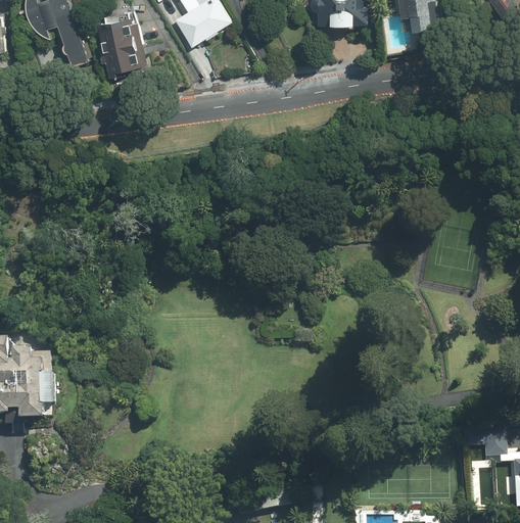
[(87,59),(67,0),(47,0),(39,2),(38,0),(26,0),(27,1),(26,3),(26,5),(26,7),(27,9),(27,10),(27,12),(28,14),(28,16),(29,18),(30,20),(31,22),(32,24),(33,26),(34,27),(36,29),(37,30),(38,32),(40,33),(42,34),(43,35),(45,36),(47,37),(49,38),(50,38),(52,39),(50,30),(58,27),(71,64),(87,59)]
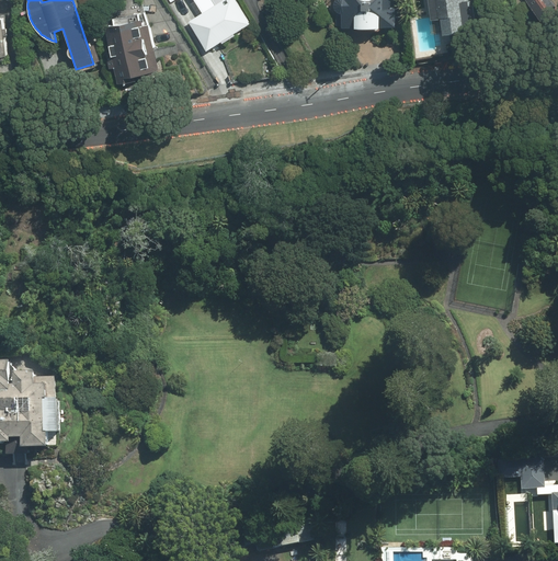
[(186,20),(186,21),(205,52),(250,24),(236,0),(197,0),(204,9),(186,20)]
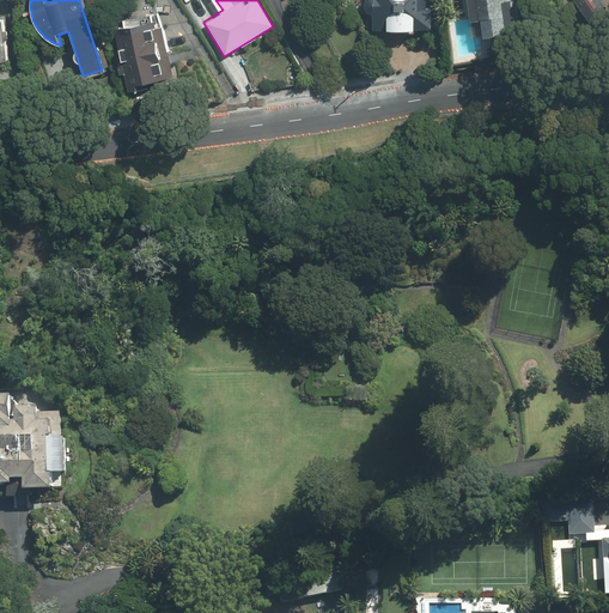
[(365,0),(365,16),(372,16),(372,29),(432,31),(432,6),(427,6),(427,0),(365,0)]
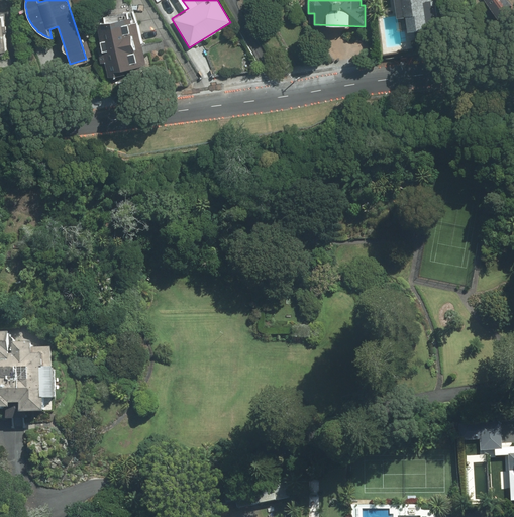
[(394,0),(397,18),(406,17),(408,32),(435,28),(432,5),(439,4),(438,0),(394,0)]
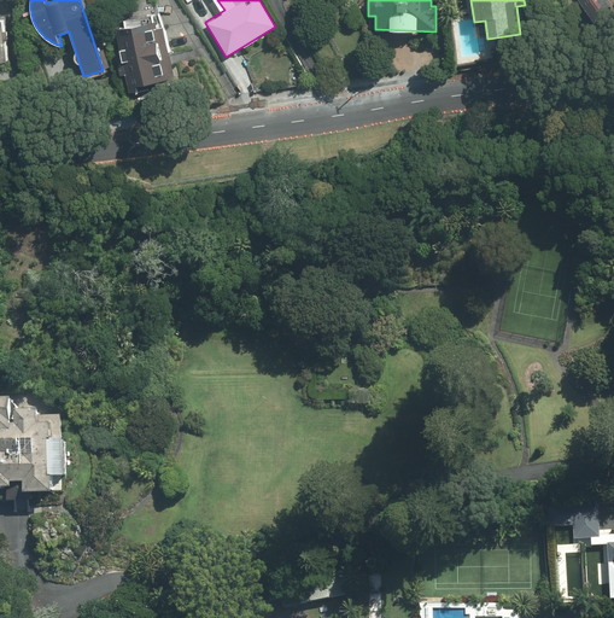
[(574,0),(594,24),(613,9),(606,0),(574,0)]
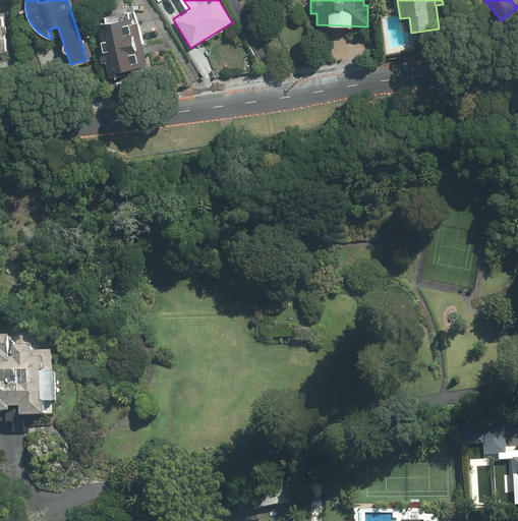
[(139,18),(101,24),(109,78),(117,77),(117,73),(147,69),(139,18)]
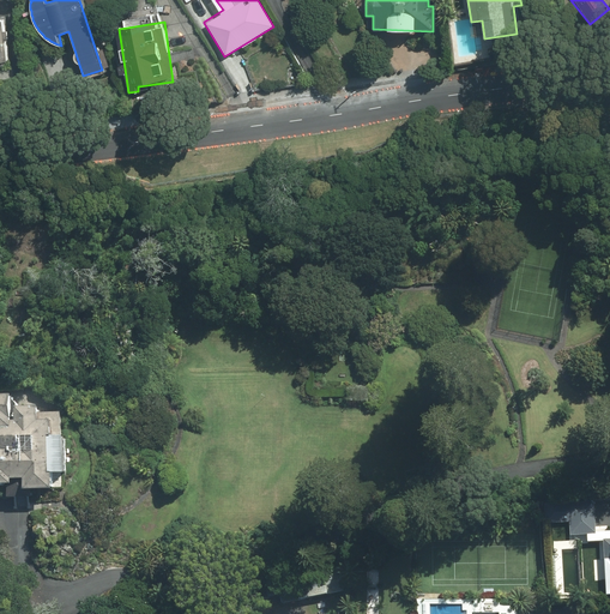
[(0,485),(11,486),(11,479),(25,479),(25,489),(60,489),(60,413),(37,413),(37,405),(14,405),(14,393),(0,393),(0,485)]
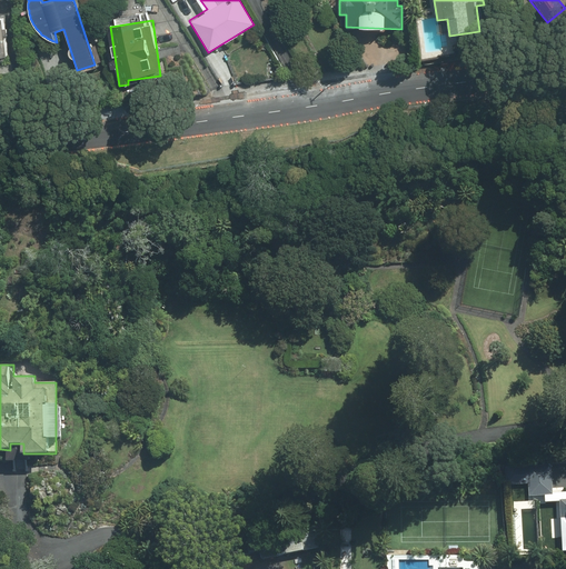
[(565,491),(540,491),(540,502),(555,502),(555,517),(550,517),(549,538),(559,538),(558,551),(565,551),(565,491)]
